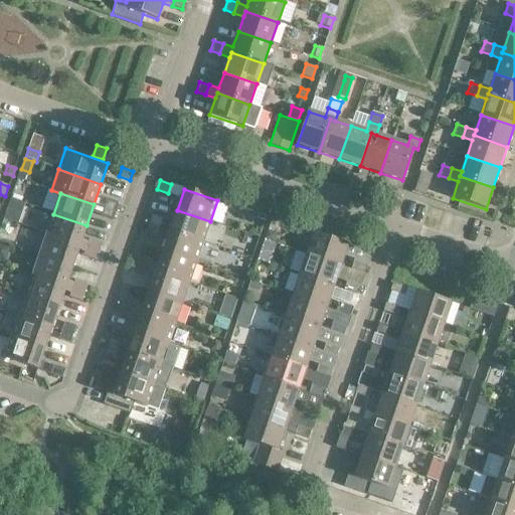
[(107,199),(104,208),(115,212),(118,203),(107,199)]
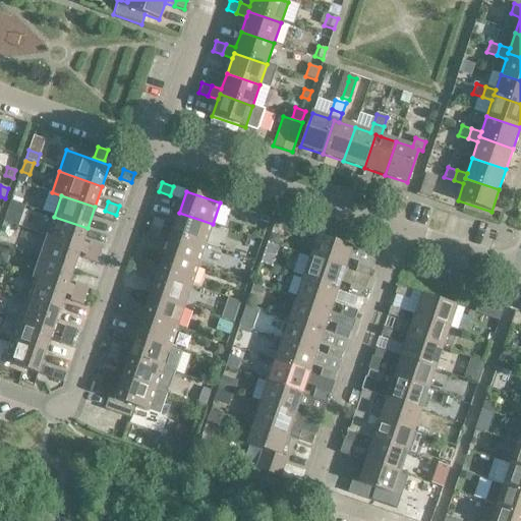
[(10,203),(4,222),(19,227),(26,208),(10,203)]
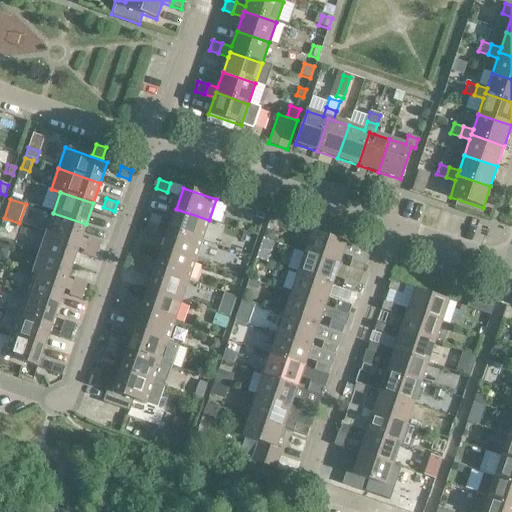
[(114,211),(103,207),(100,215),(112,219),(114,211)]
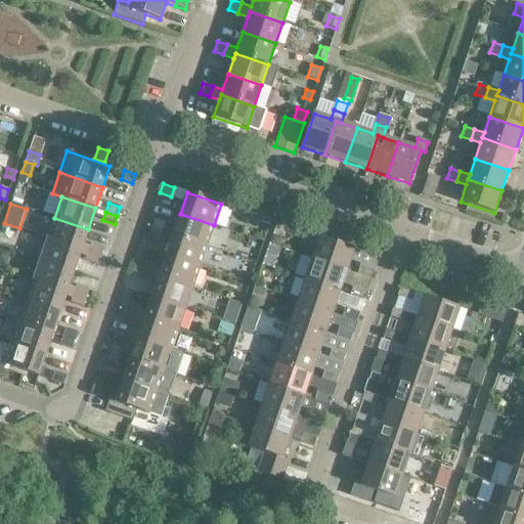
[(214,225),(180,214),(173,234),(207,246),(214,225)]
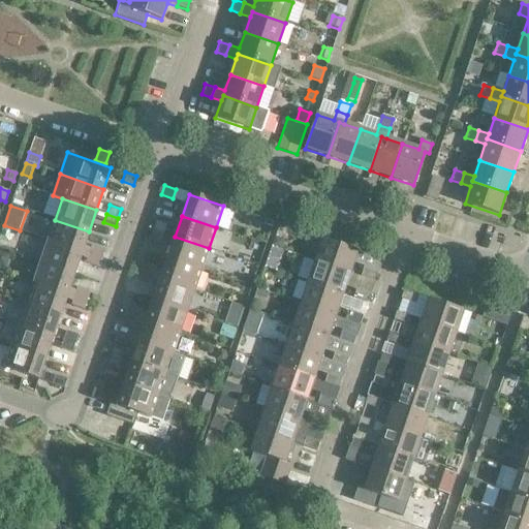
[(89,231),(55,220),(48,241),(82,252),(89,231)]
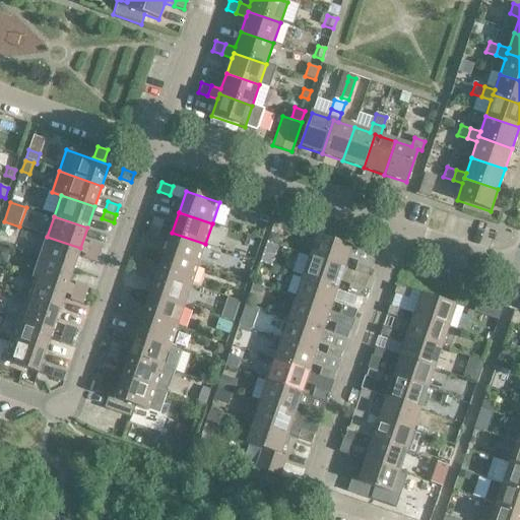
[(153,217),(150,225),(161,230),(165,220),(153,217)]
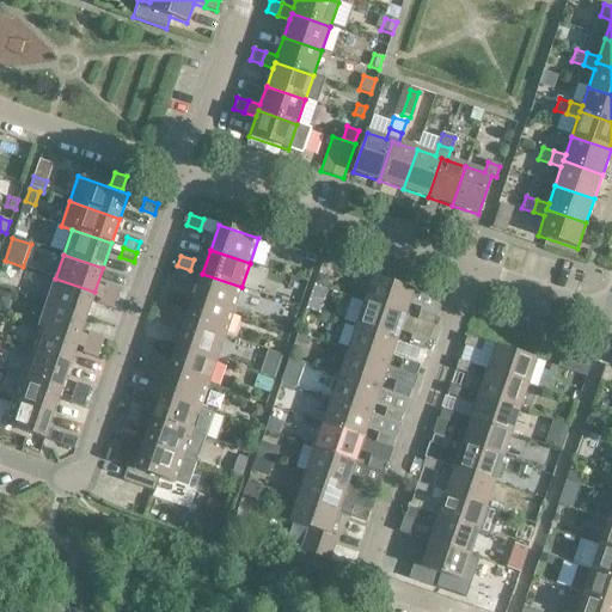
[(190,270),(177,265),(173,276),(187,281),(190,270)]
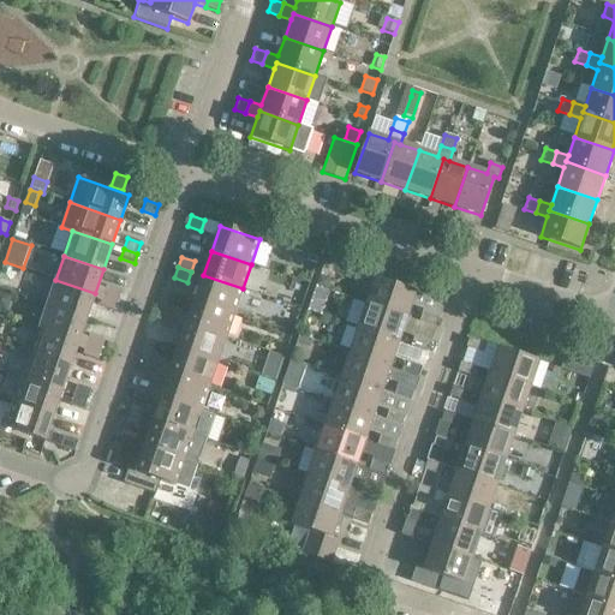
[(243,288),(203,275),(195,300),(234,314),(243,288)]
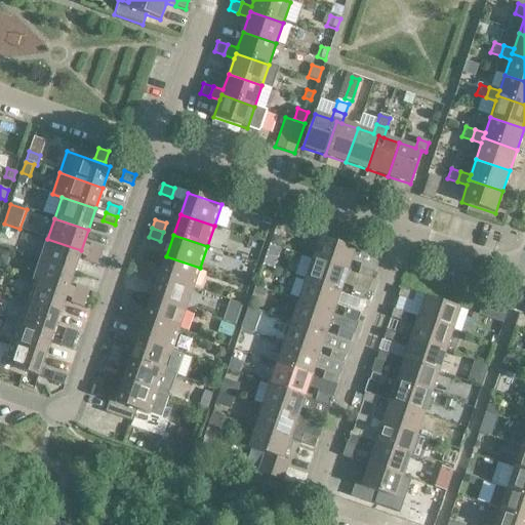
[(274,235),(271,244),(280,247),(281,243),(278,237),(274,235)]
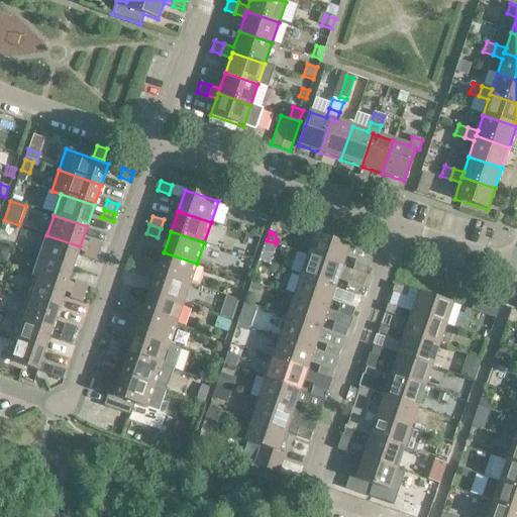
[(349,245),(315,234),(308,255),(342,267),(349,245)]
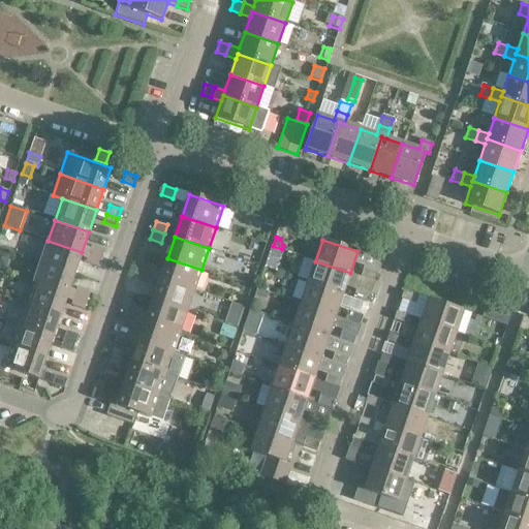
[(82,252),(48,241),(40,261),(74,274),(82,252)]
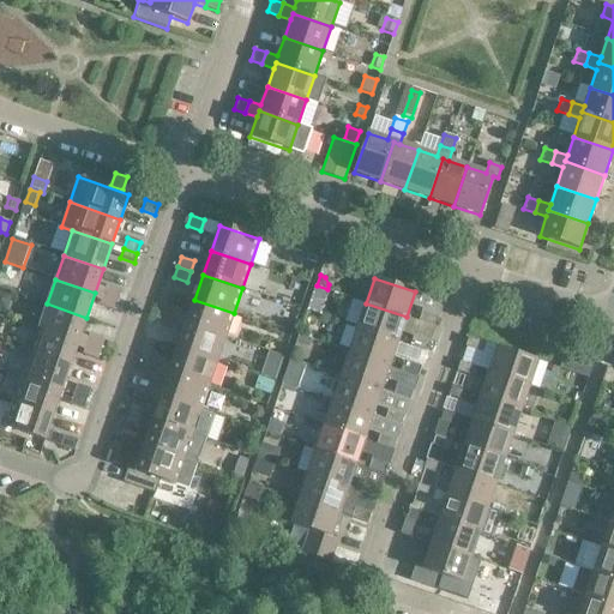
[(107,286),(103,295),(116,300),(120,290),(107,286)]
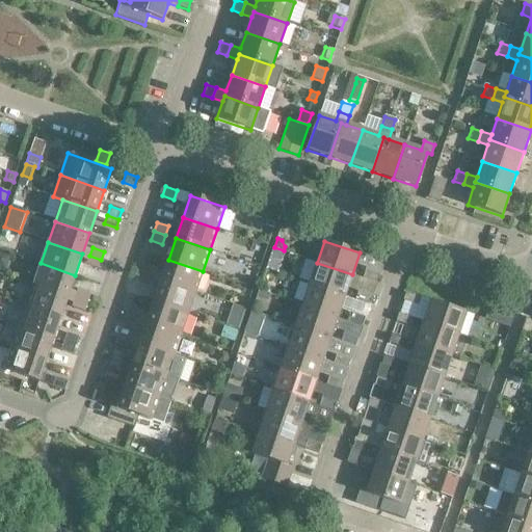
[(0,251),(0,267),(4,268),(8,256),(0,251)]
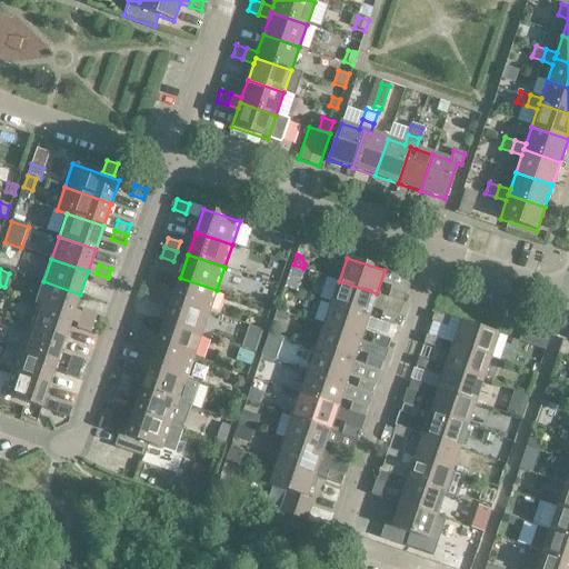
[(108,278),(96,273),(92,283),(105,288),(108,278)]
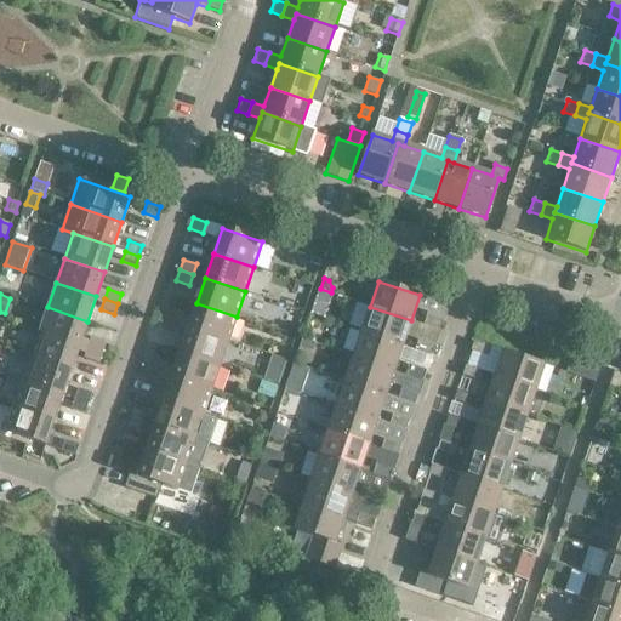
[(237,317),(197,303),(188,328),(228,341),(237,317)]
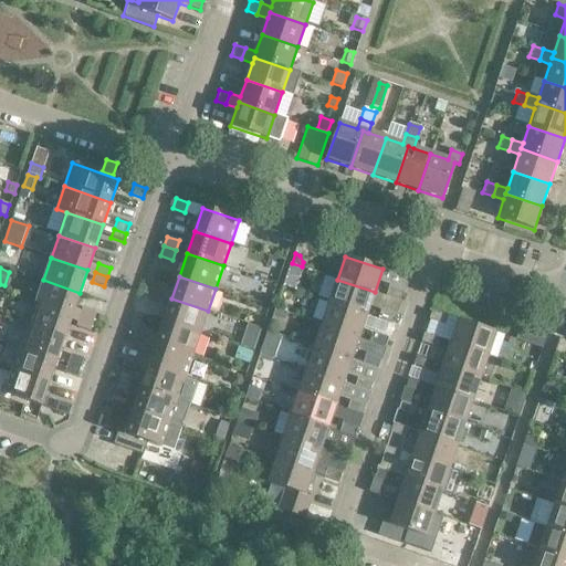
[(80,293),(43,280),(35,303),(72,315),(80,293)]
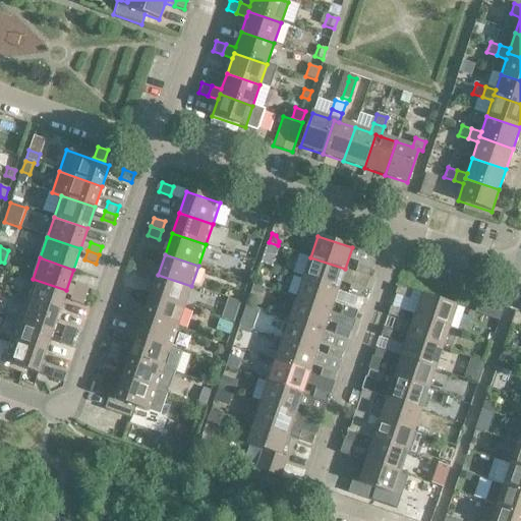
[(345,269),(310,257),(303,278),(338,290),(345,269)]
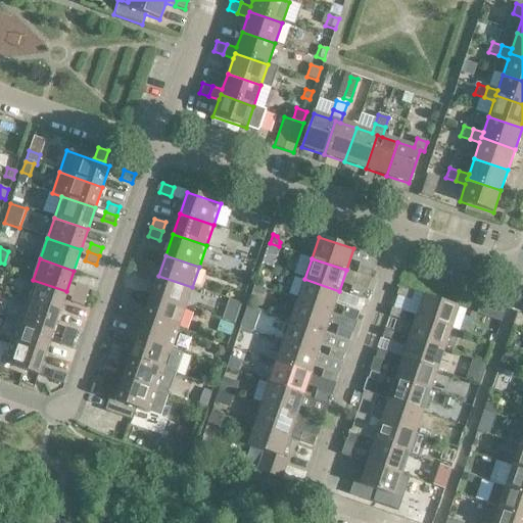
[(143,262),(140,270),(152,274),(154,265),(143,262)]
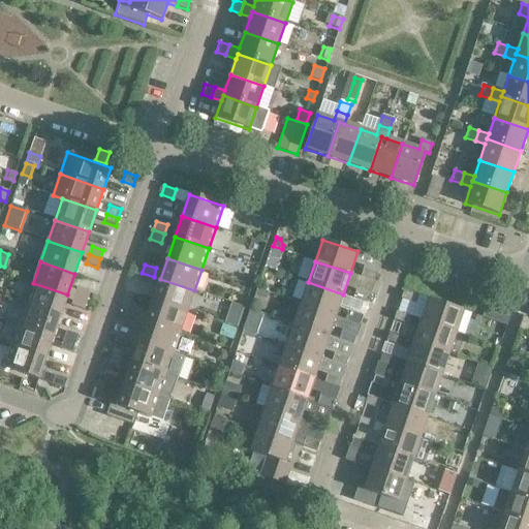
[(377,274),(363,270),(361,277),(374,282),(377,274)]
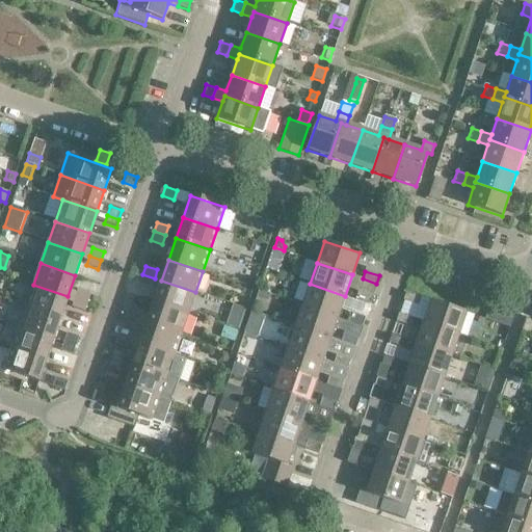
[(155,278),(142,274),(139,284),(152,288),(155,278)]
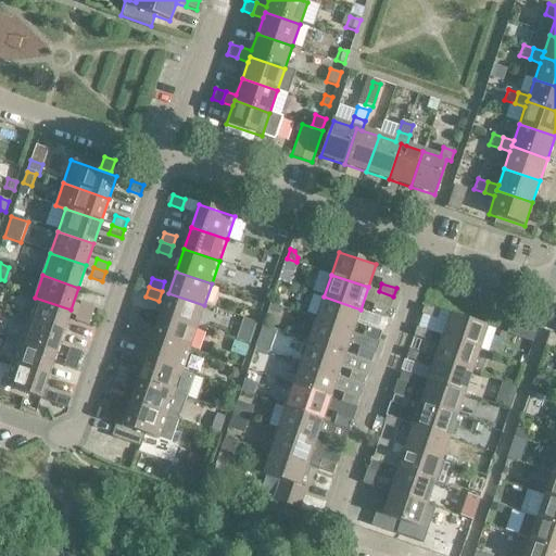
[(204,305),(168,293),(161,316),(197,328),(204,305)]
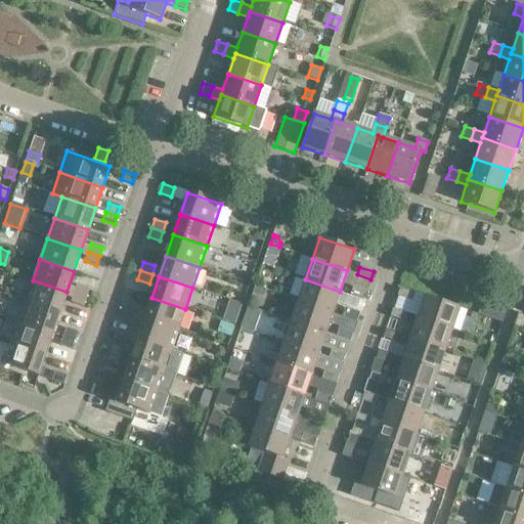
[(340,292),(305,279),(298,301),(333,312),(340,292)]
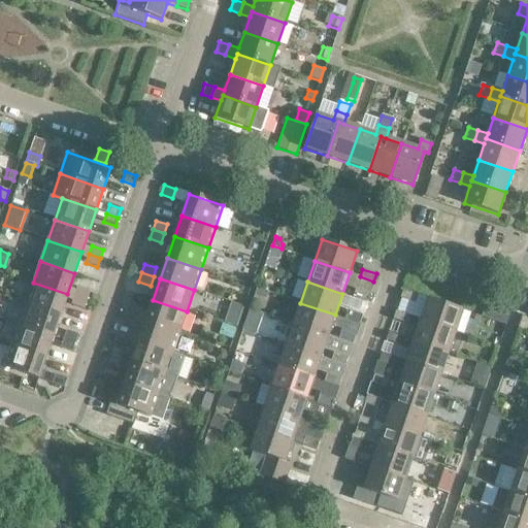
[(67,294),(33,283),(26,303),(60,316),(67,294)]
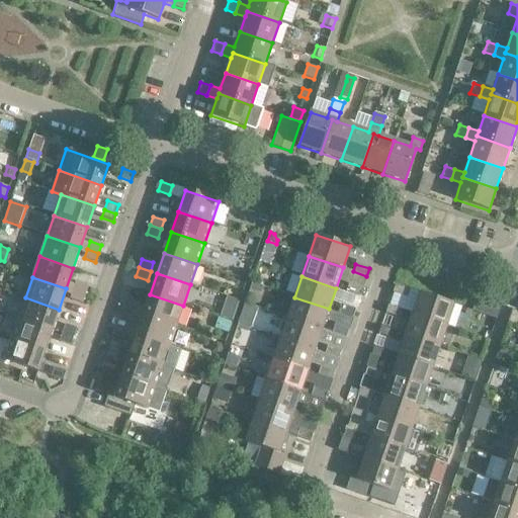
[(76,282),(73,290),(84,294),(87,286),(76,282)]
